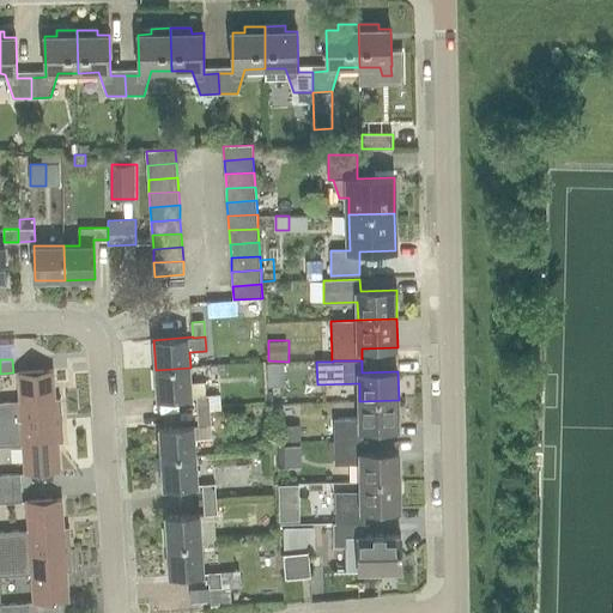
[(267,364),(269,388),(286,387),(284,363),(267,364)]
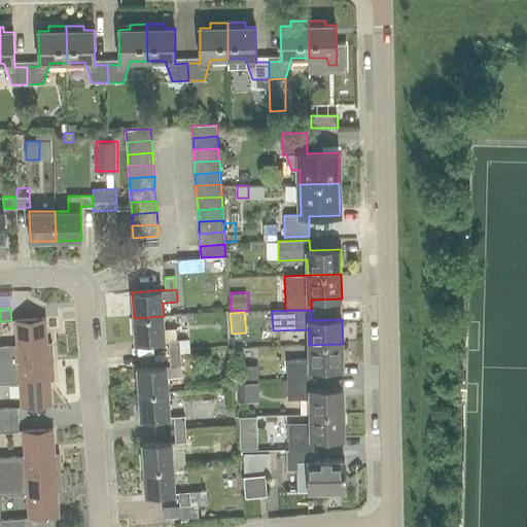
[(176,328),(164,328),(164,316),(134,318),(136,344),(169,341),(170,354),(180,353),(180,340),(177,340),(176,328)]
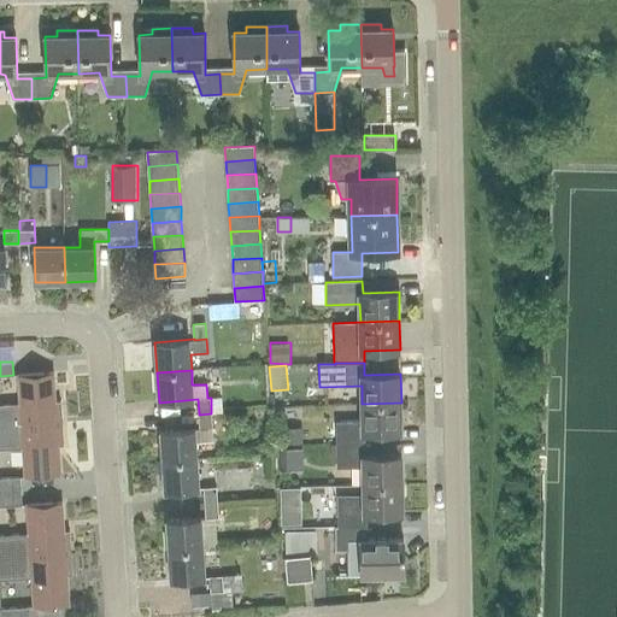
[(21,404),(0,404),(0,427),(63,423),(62,400),(56,401),(53,372),(18,375),(21,404)]
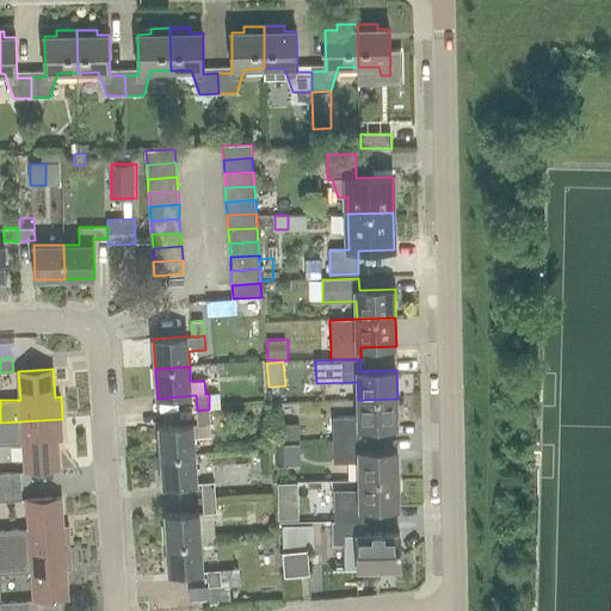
[(221,408),(220,393),(209,394),(210,409),(221,408)]
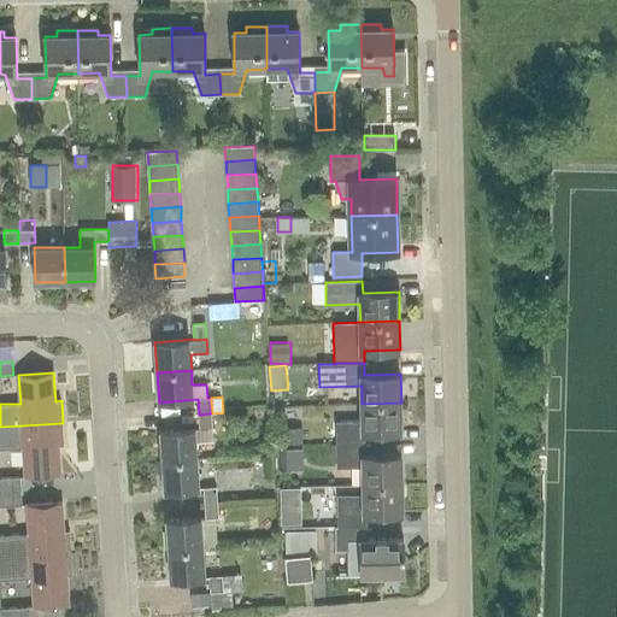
[(401,432),(401,403),(362,404),(363,421),(336,422),(336,445),(365,444),(365,433),(401,432)]
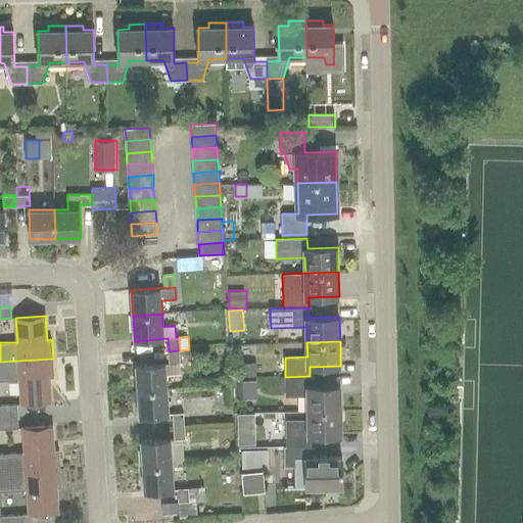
[(180,363),(179,350),(169,351),(170,363),(136,366),(138,391),(168,389),(167,374),(178,374),(178,363),(180,363)]
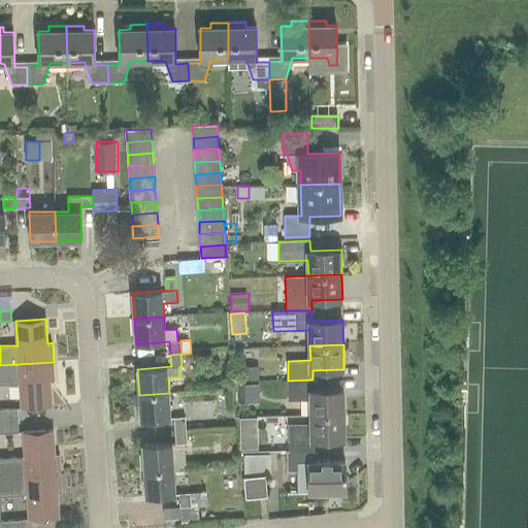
[(50,382),(55,382),(54,362),(0,365),(0,385),(20,384),(22,408),(52,406),(50,382)]
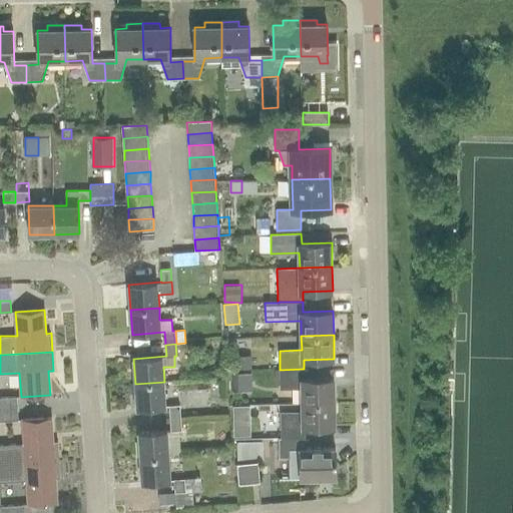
[(238,369),(251,368),(250,358),(237,359),(238,369)]
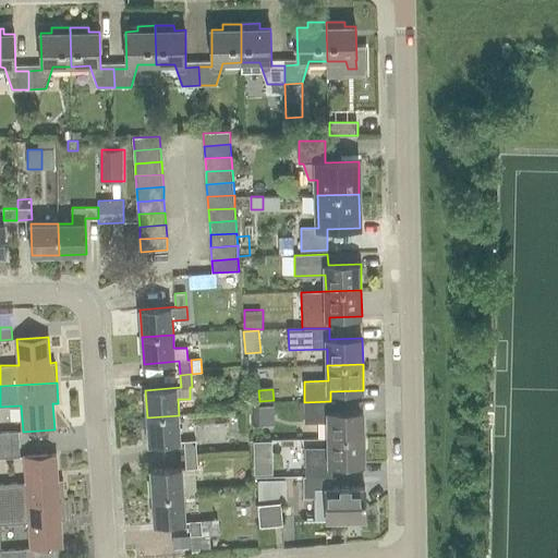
[(331,412),(330,401),(304,402),(305,423),(328,422),(329,438),(364,438),(364,412),(331,412)]
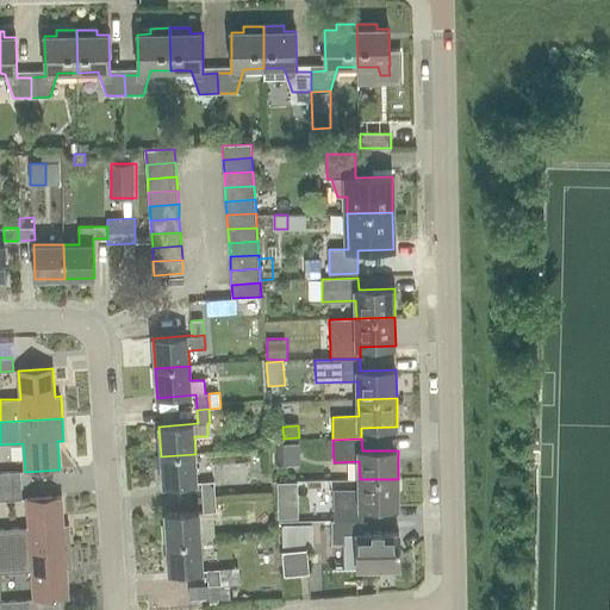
[(303,462),(303,442),(281,443),(282,462),(303,462)]
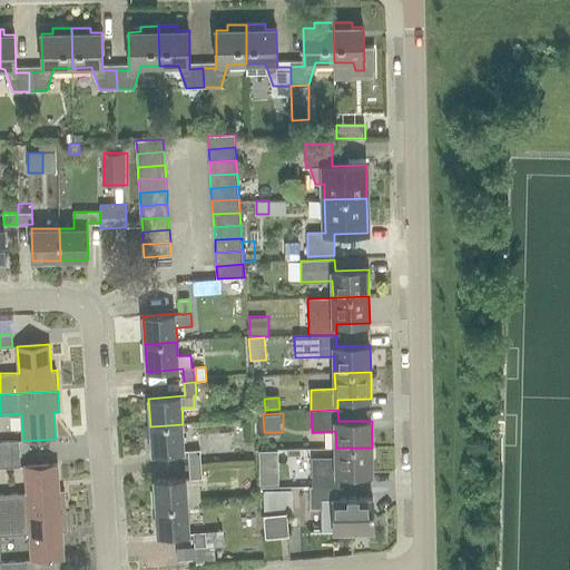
[(184,452),(183,424),(150,426),(153,454),(184,452)]
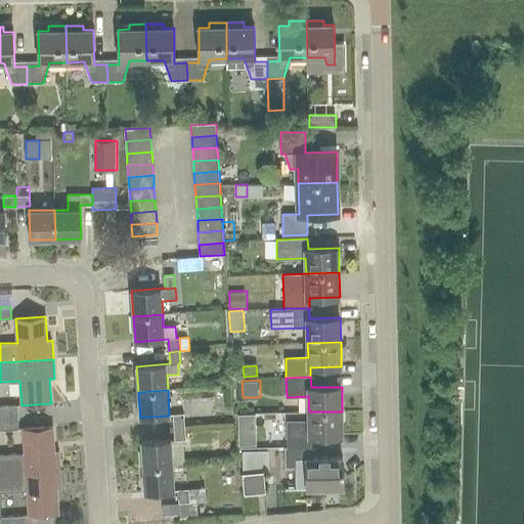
[(17,405),(0,405),(0,418),(18,417),(17,405)]
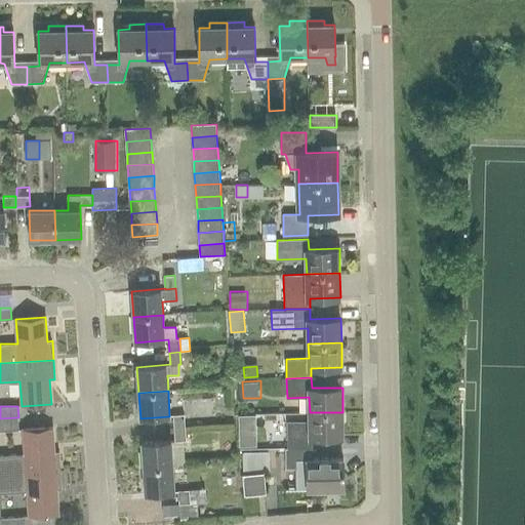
[(344,436),(342,412),(310,412),(310,420),(287,421),(288,447),(313,447),(313,437),(344,436)]
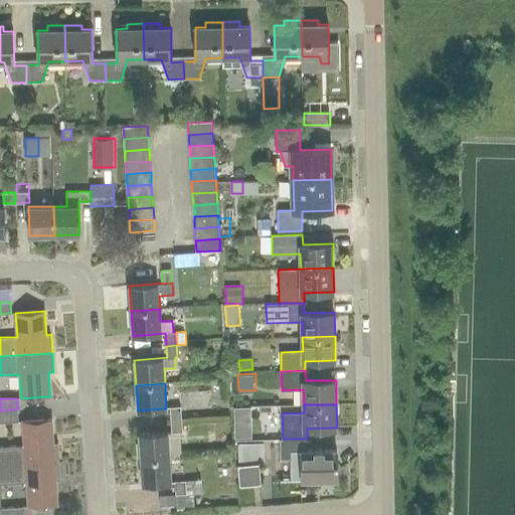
[(181,418),(181,406),(170,407),(171,419),(181,418)]
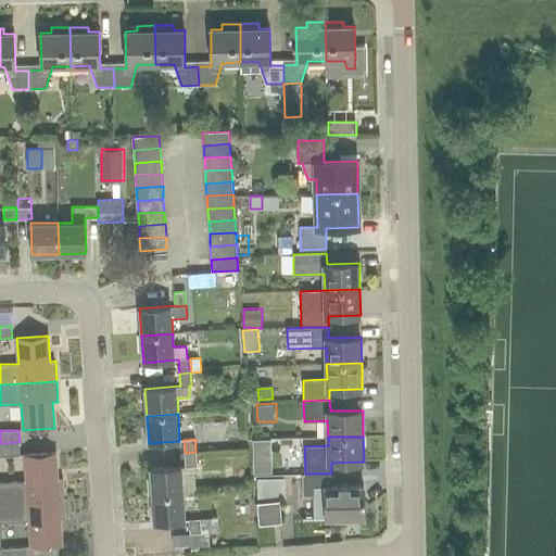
[(0,456),(21,455),(20,442),(0,443),(0,456)]
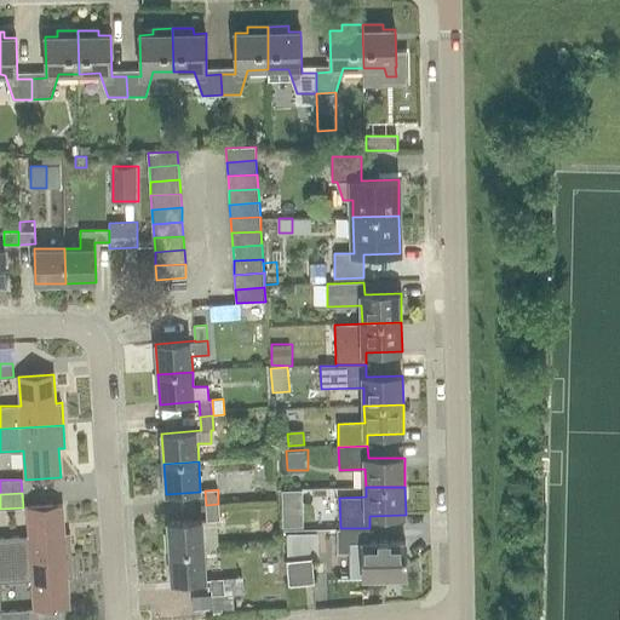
[(29,535),(0,537),(0,560),(72,556),(70,533),(64,533),(63,504),(27,506),(29,535)]
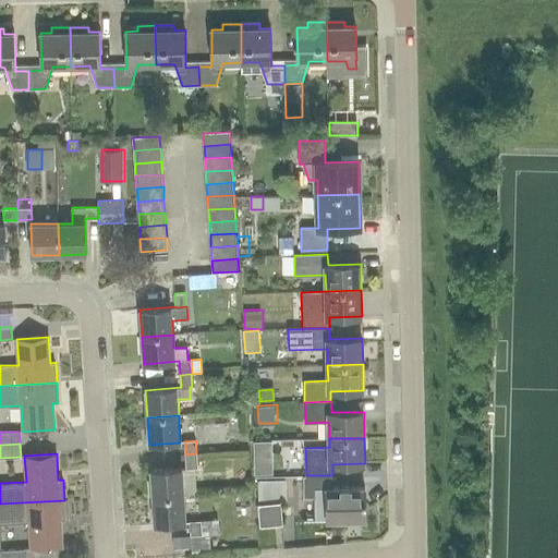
[(197,468),(196,453),(185,455),(186,469),(197,468)]
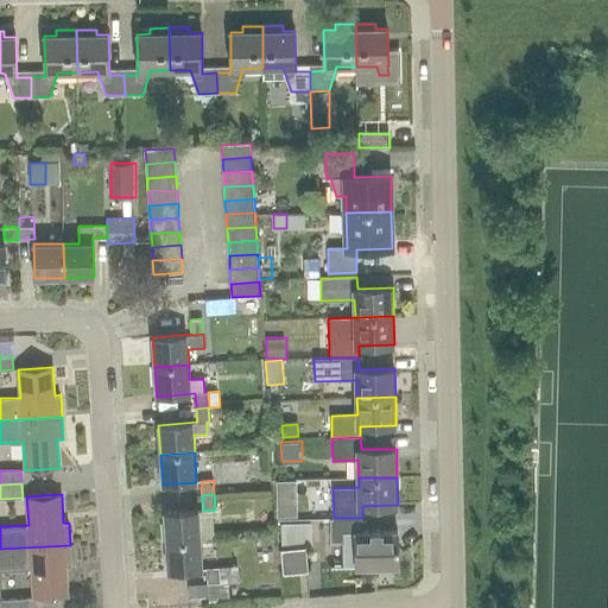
[(279,517),(299,517),(298,498),(279,499),(279,517)]
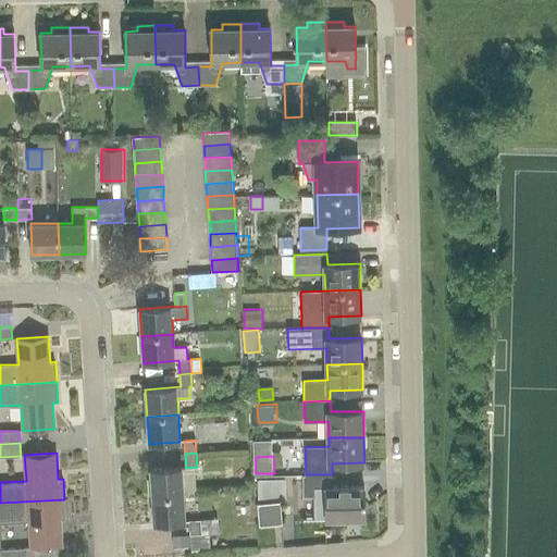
[(150,470),(152,497),(184,495),(182,468),(150,470)]
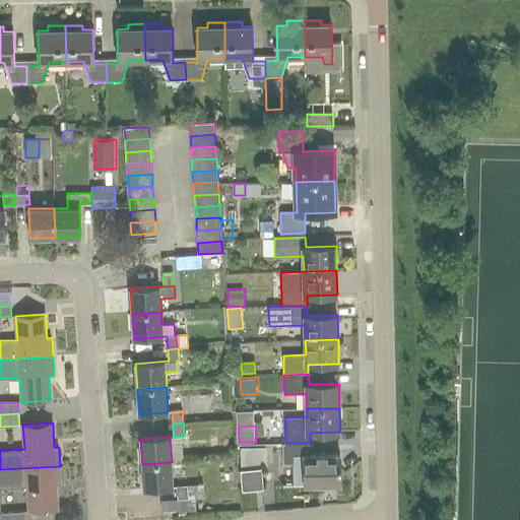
[(305,484),(341,483),(340,454),(310,455),(310,443),(282,444),(283,464),(304,463),(305,484)]
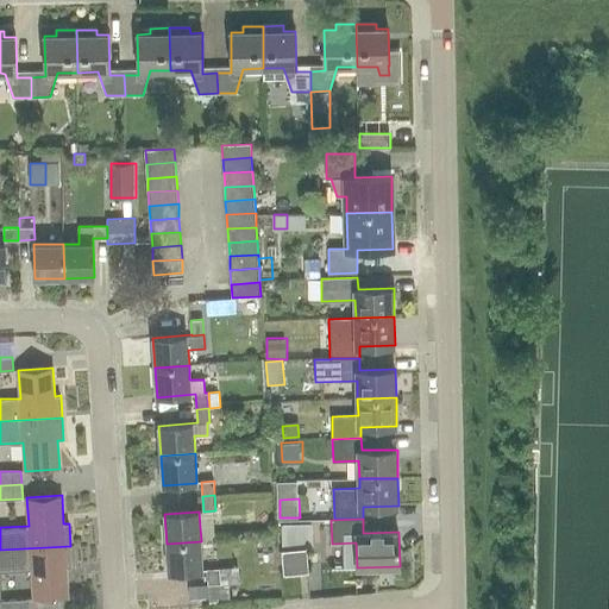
[(215,558),(202,559),(201,541),(167,544),(169,573),(207,570),(208,585),(211,585),(220,584),(220,569),(215,569),(215,558)]
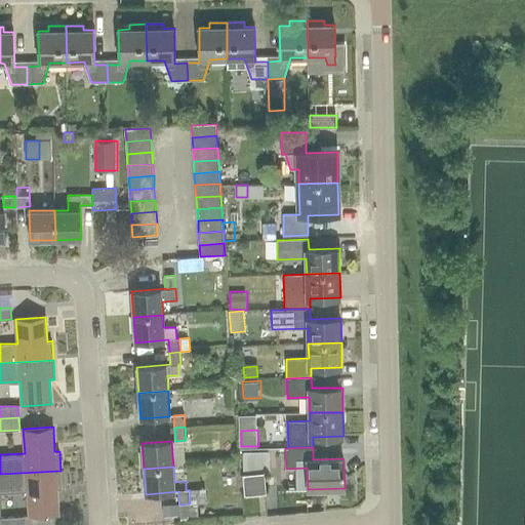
[(57,489),(63,489),(61,471),(0,474),(0,493),(27,491),(29,516),(58,514),(57,489)]
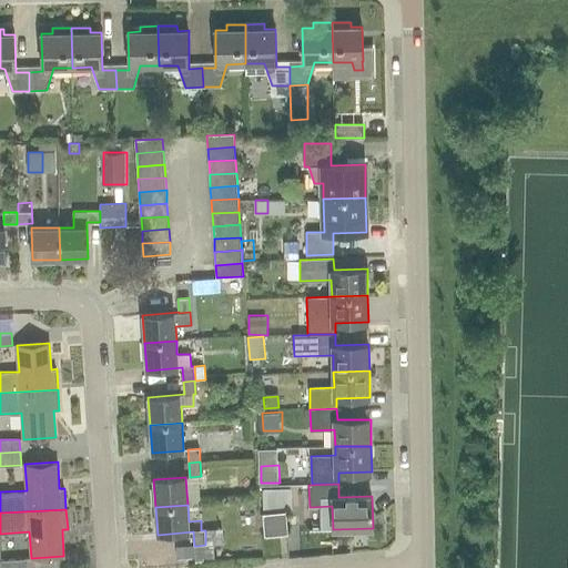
[(265,534),(286,531),(285,511),(263,514),(265,534)]
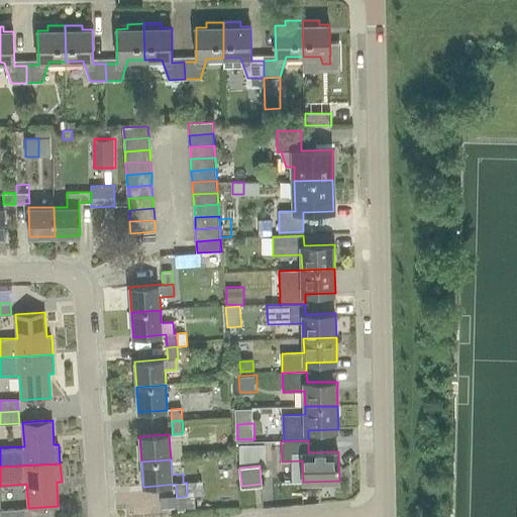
[(187,508),(187,496),(179,497),(180,509),(187,508)]
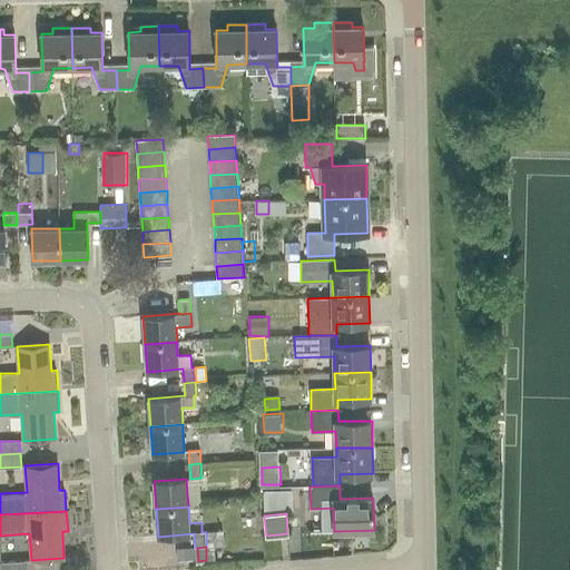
[(27,569),(27,560),(1,562),(1,569),(27,569)]
